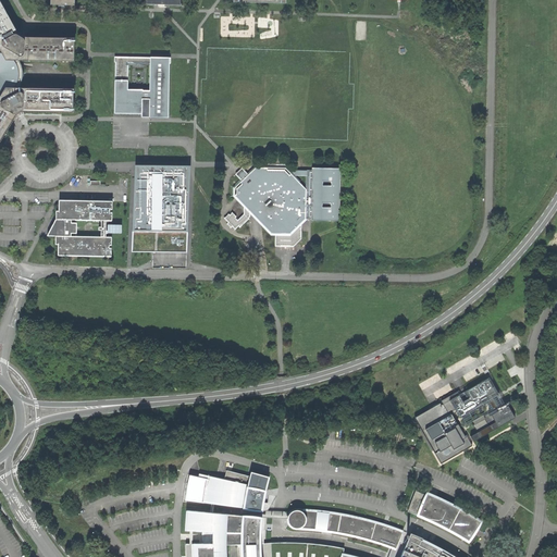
[(24,111),(74,113),(74,101),(74,89),(20,88),(20,87),(21,84),(23,79),(23,75),(23,72),(22,66),(20,62),(75,62),(75,50),(75,38),(26,36),(25,36),(23,36),(22,35),(19,33),(17,32),(0,0),(0,48),(0,49),(0,143),(5,134),(16,116),(17,115),(19,113),(21,112),(22,111),(24,111)]
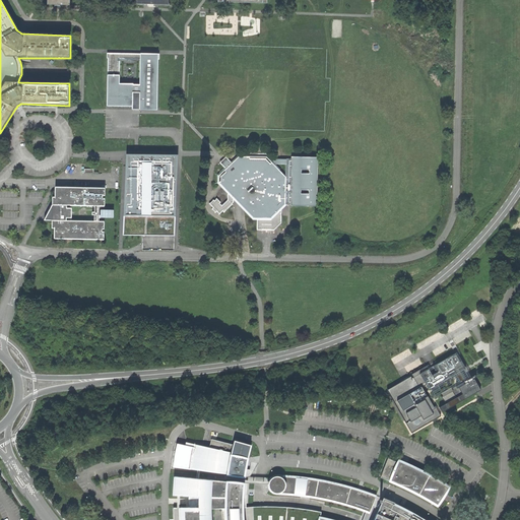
[(373,22),(380,22),(381,10),(373,10),(373,22)]
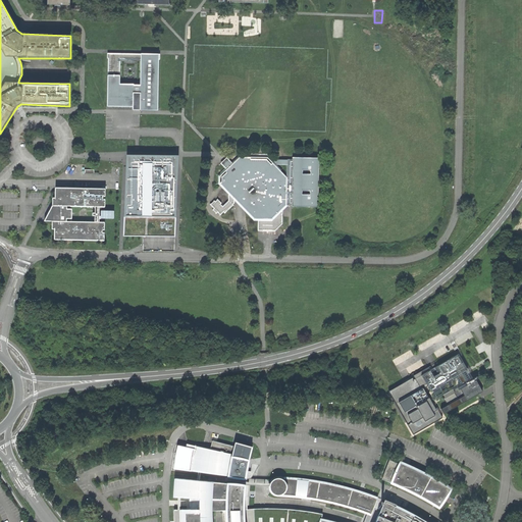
[(107,107),(157,108),(158,60),(159,60),(159,55),(144,55),(144,59),(140,59),(140,86),(133,86),(133,85),(119,85),(119,59),(115,59),(115,54),(106,54),(106,59),(107,59),(107,107)]
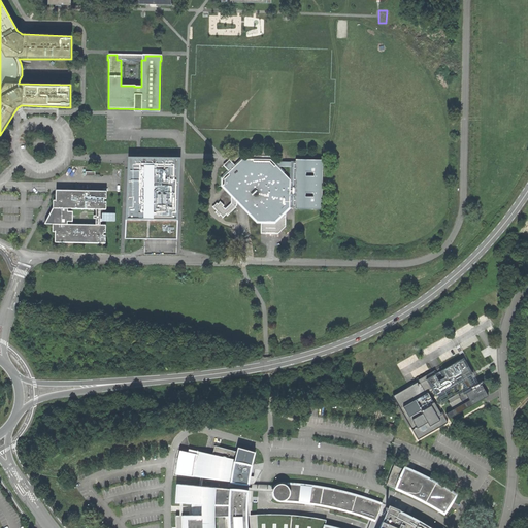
[(128,157),(125,238),(156,239),(177,239),(180,157),(128,157)]
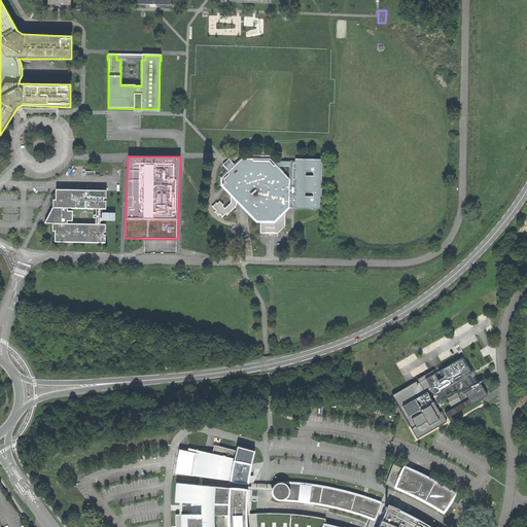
[(293,209),(320,209),(321,192),(317,192),(317,176),(321,176),(321,160),(294,159),(294,162),(289,162),(288,179),(277,167),(274,170),(268,164),(269,163),(268,163),(267,162),(266,163),(249,162),(249,160),(242,159),(238,162),(238,167),(231,173),(224,179),(224,187),(229,191),(230,190),(230,191),(231,203),(224,208),(221,206),(222,205),(219,201),(216,204),(215,203),(211,207),(215,210),(214,212),(217,215),(219,214),(221,216),(225,213),(226,214),(235,207),(234,206),(235,205),(236,204),(236,202),(243,202),(243,206),(254,218),(257,215),(258,218),(260,218),(259,233),(277,233),(284,225),(285,208),(286,208),(288,207),(288,206),(293,206),(293,209)]
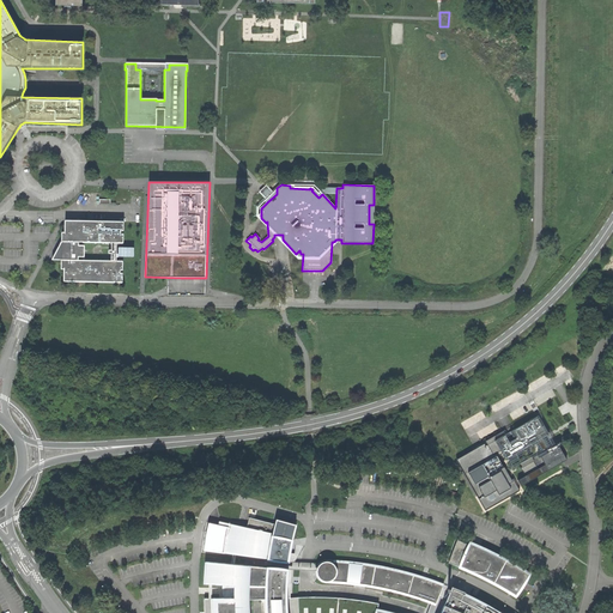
[(268,201),(277,194),(267,184),(263,188),(260,192),(268,201)]
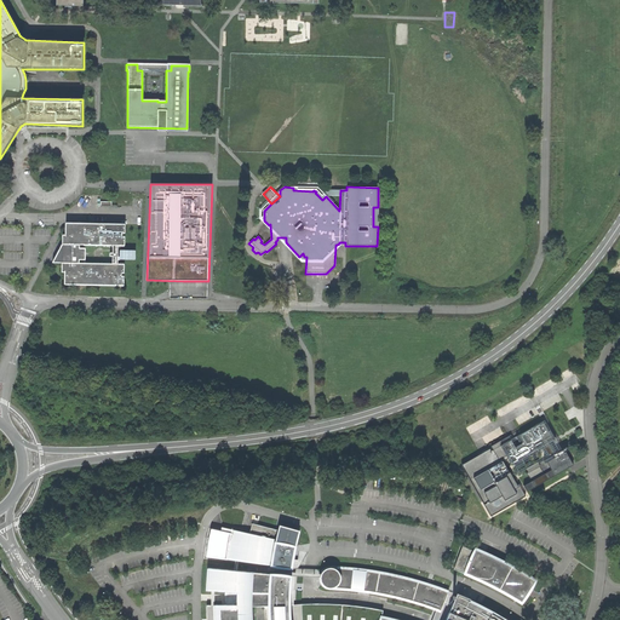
[(113,245),(119,245),(125,245),(125,235),(122,235),(122,233),(125,233),(125,223),(65,223),(65,235),(63,235),(63,244),(79,245),(113,245)]
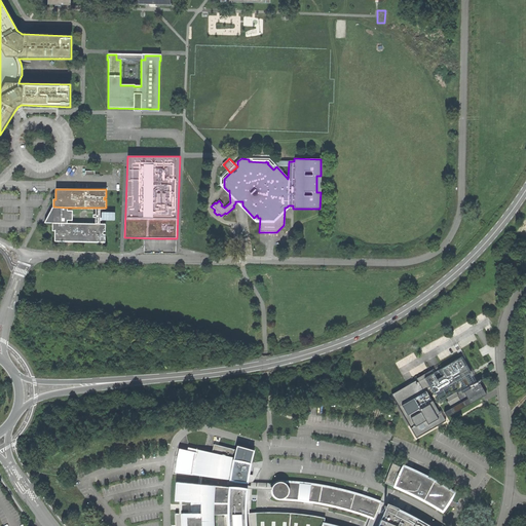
[(52,222),(67,223),(67,220),(72,220),(72,211),(67,211),(67,208),(53,207),(49,214),(44,223),(52,222)]
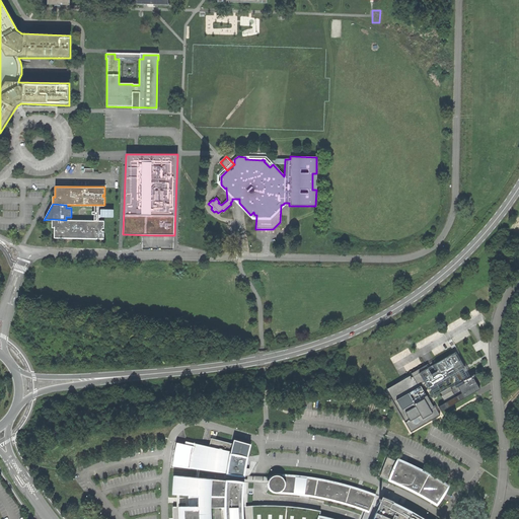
[(100,214),(99,214),(99,217),(100,217),(114,217),(114,209),(100,209),(100,214)]
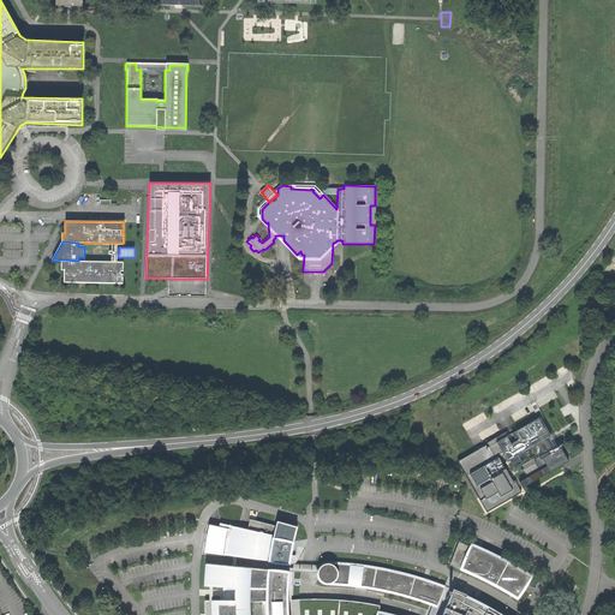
[(124,262),(117,261),(112,261),(78,261),(61,260),(61,269),(64,269),(64,281),(123,282),(124,273),(120,273),(120,270),(124,270),(124,262)]
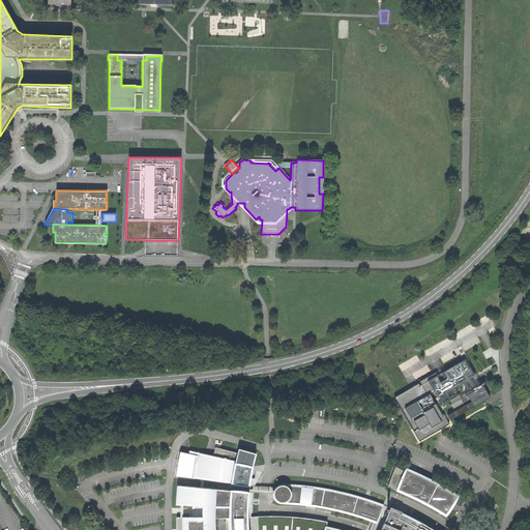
[(483,396),(488,393),(483,386),(486,385),(484,382),(475,387),(471,379),(474,376),(470,367),(469,369),(464,360),(444,372),(447,378),(441,382),(435,373),(419,382),(393,396),(419,441),(449,425),(429,392),(433,390),(437,398),(463,383),(468,391),(460,396),(460,395),(450,401),(452,404),(449,405),(457,414),(458,414),(460,414),(469,406),(468,405),(471,403),(473,405),(484,399),(483,396)]
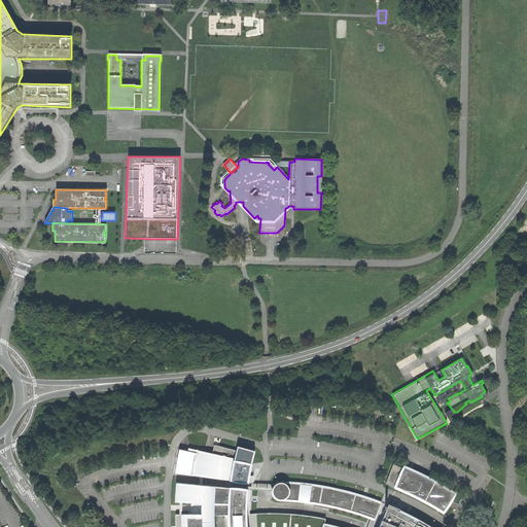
[(194,476),(248,483),(250,472),(252,461),(255,451),(238,446),(237,451),(214,445),(212,453),(198,450),(196,461),(194,476)]
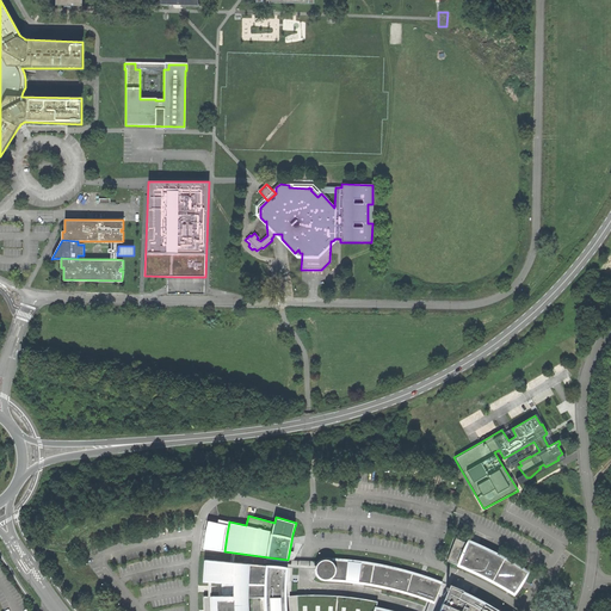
[(500,586),(514,594),(522,582),(529,571),(517,563),(508,560),(500,555),(491,550),(481,545),(469,541),(468,543),(456,538),(448,561),(456,565),(467,568),(485,576),(500,586)]
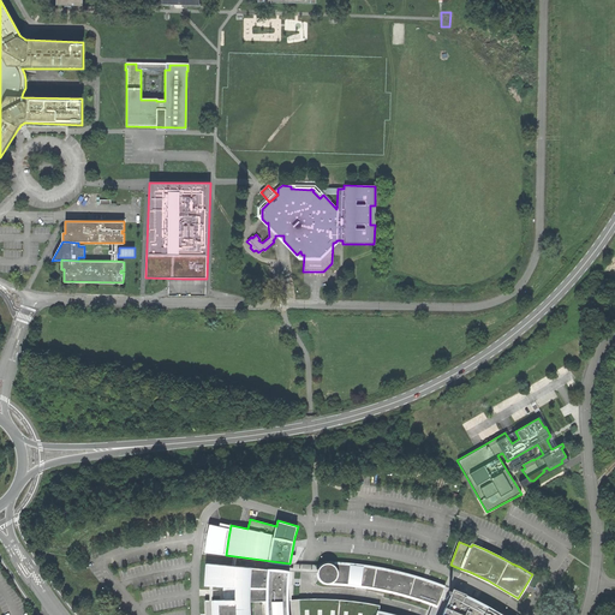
[(415,598),(437,605),(445,586),(427,579),(407,573),(388,569),(369,566),(351,563),(329,562),(326,563),(322,565),(320,567),(318,571),(318,574),(320,578),(322,580),(326,583),(327,584),(330,584),(347,584),(365,586),(392,591),(415,598)]
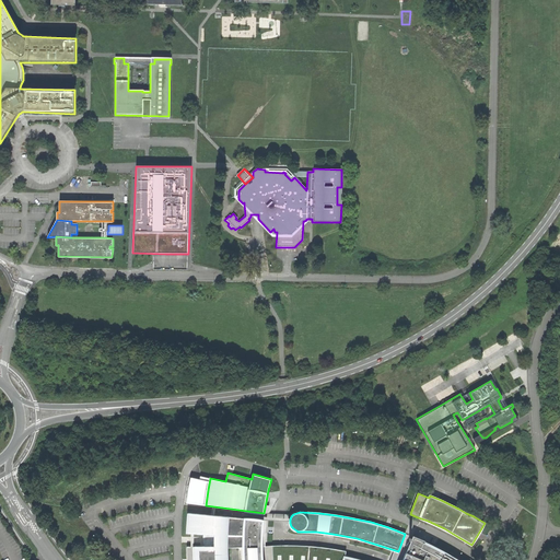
[(228,534),(229,517),(188,513),(187,533),(214,534),(214,546),(187,547),(187,552),(187,559),(228,559),(229,555),(228,547),(228,534)]
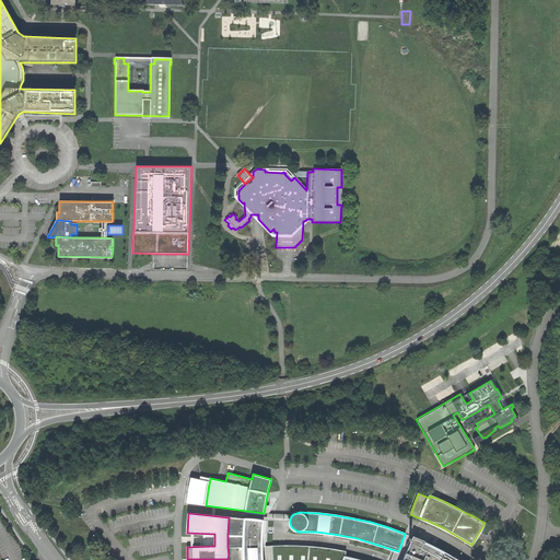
[(228,547),(243,547),(243,535),(243,518),(229,517),(228,534),(228,547)]
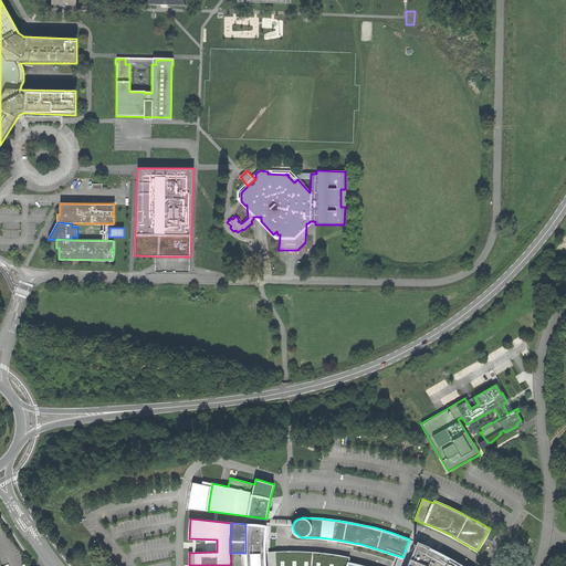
[(264,565),(265,564),(264,555),(264,545),(264,535),(265,526),(245,524),(245,541),(245,553),(245,562),(245,565),(264,565)]
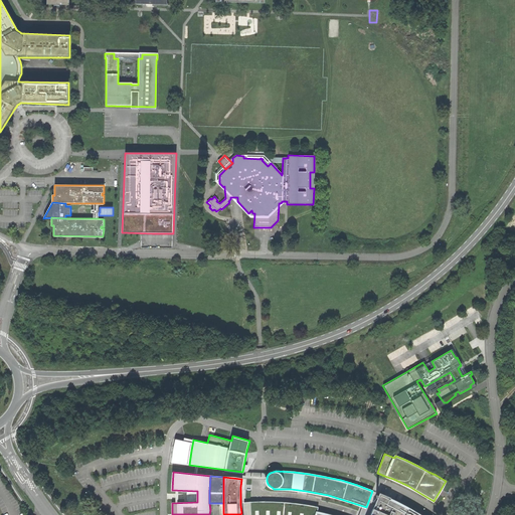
[(394,512),(392,514),(420,514),(416,513),(407,507),(398,503),(390,499),(391,497),(380,493),(372,510),(383,514),(389,514),(391,510),(394,512)]
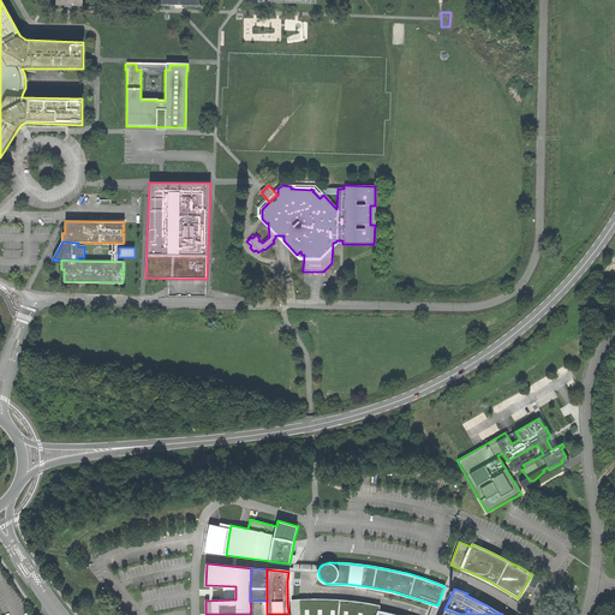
[(377,614),(378,611),(380,605),(372,604),(360,602),(347,601),(333,599),(320,598),(306,598),(292,599),(292,614),(377,614)]
